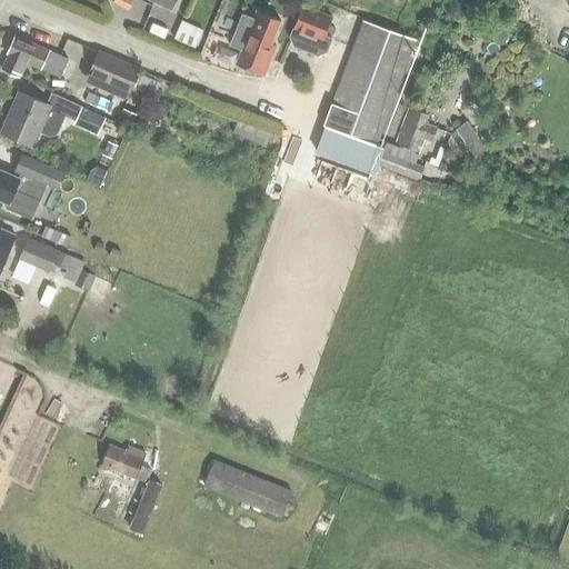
[(176,0),(146,0),(171,11),(176,0)]
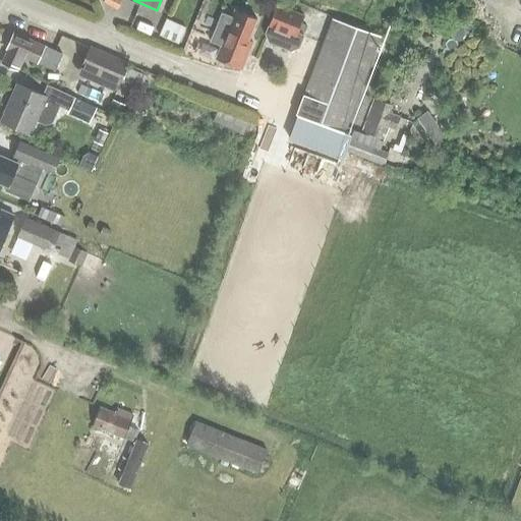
[(294,32),(300,14),(274,4),(263,34),(267,42),(288,50),(296,46),(300,35),(294,32)]
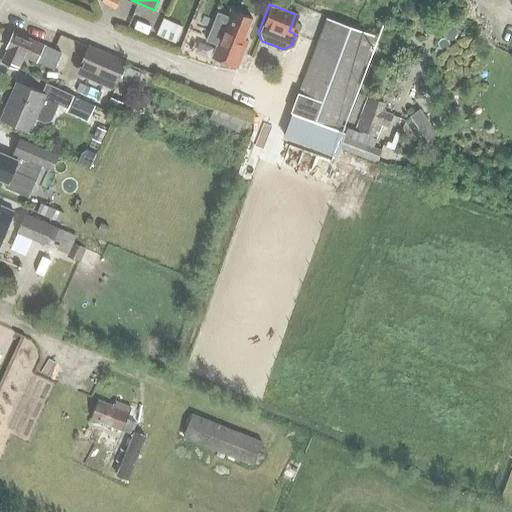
[(235,67),(245,41),(241,39),(249,18),(230,10),(227,18),(216,14),(206,40),(219,45),(213,58),(235,67)]
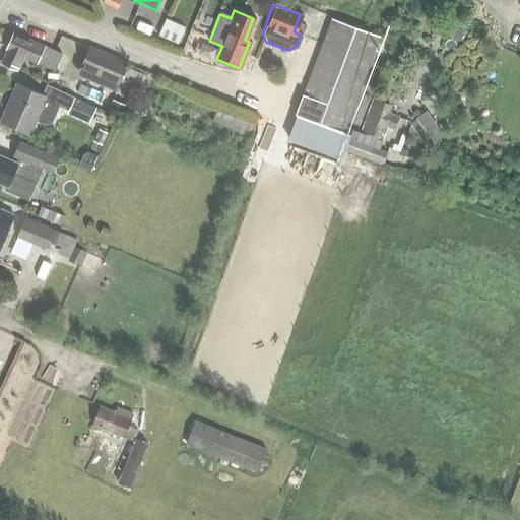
[(157,35),(177,43),(184,26),(165,18),(157,35)]
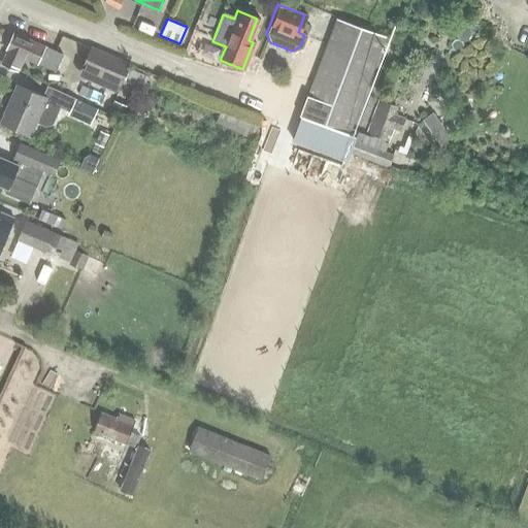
[(301,116),(347,132),(384,35),(337,19),(301,116)]
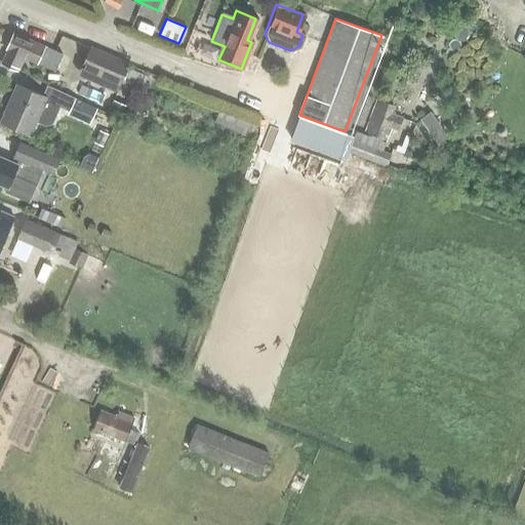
[(23,56),(54,70),(62,55),(13,34),(7,49),(8,50),(3,63),(17,69),(23,56)]
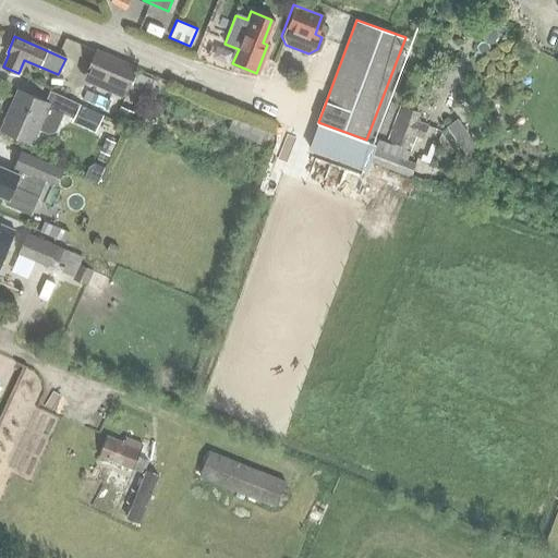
[(122,87),(131,69),(92,51),(83,70),(122,87)]
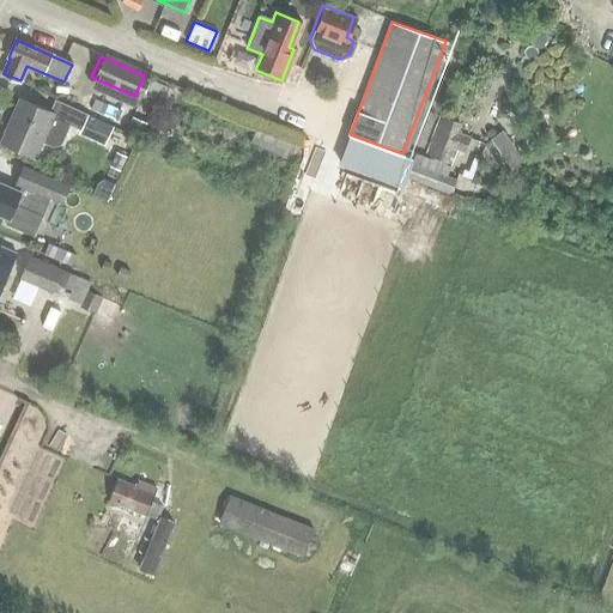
[(104,144),(111,127),(85,115),(85,114),(54,101),(49,111),(20,98),(1,143),(32,157),(41,140),(52,145),(56,144),(60,141),(66,127),(104,144)]
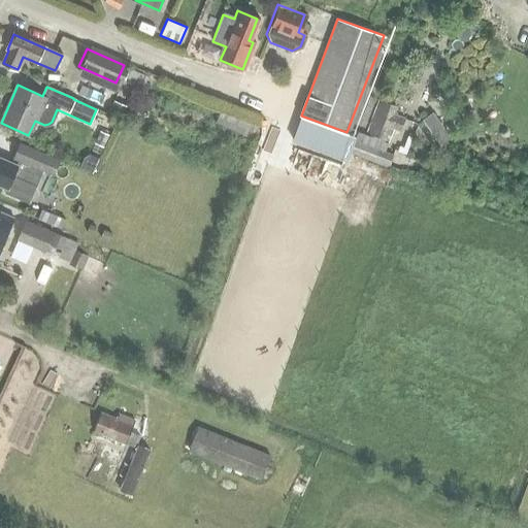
[(81,86),(77,94),(99,104),(103,96),(81,86)]
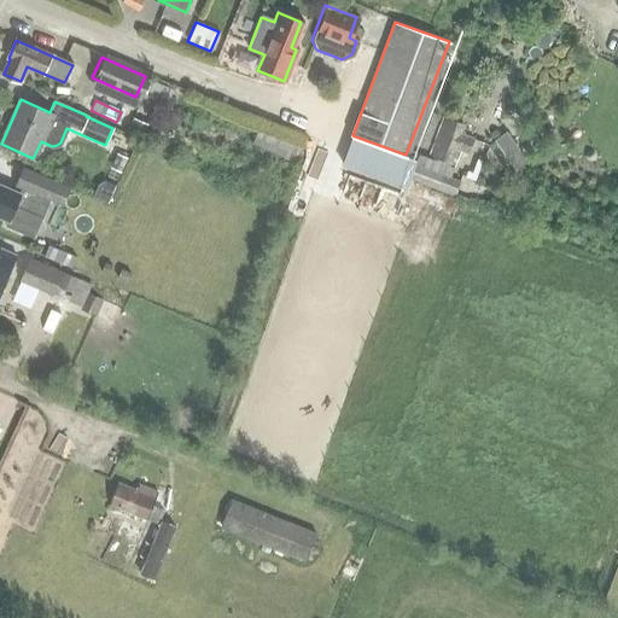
[(472,139),(459,134),(462,124),(443,117),(429,158),(419,155),(415,164),(414,164),(409,179),(455,194),(460,181),(449,178),(459,150),(467,152),(472,139)]
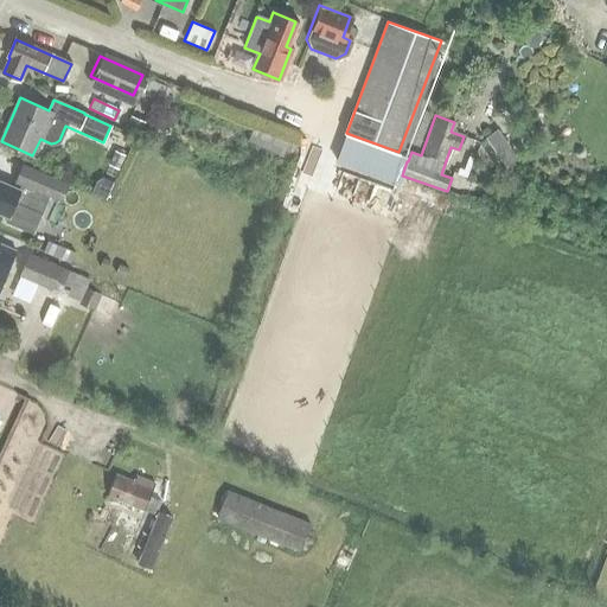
[(512,149),(500,158),(509,170),(521,161),(512,149)]
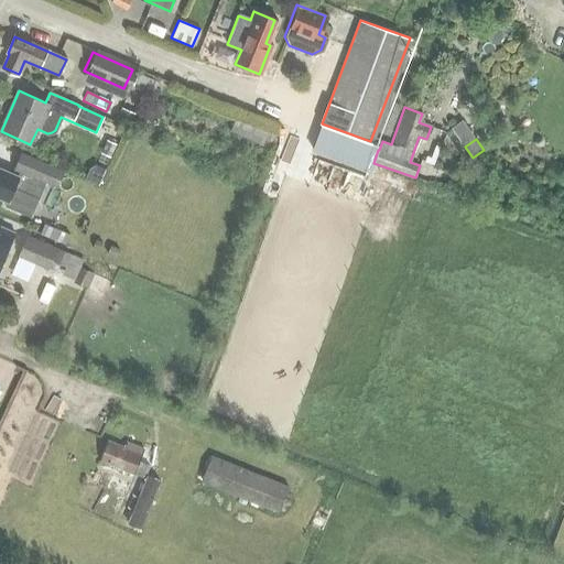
[(116,143),(106,140),(100,153),(110,156),(116,143)]
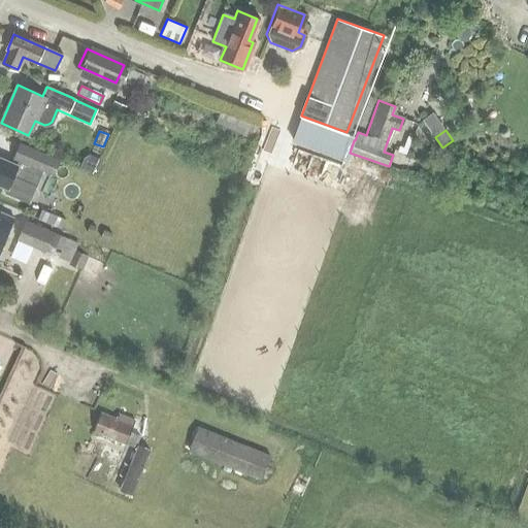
[(0,158),(0,185),(7,188),(5,193),(30,202),(43,170),(54,174),(60,159),(21,143),(12,163),(0,158)]
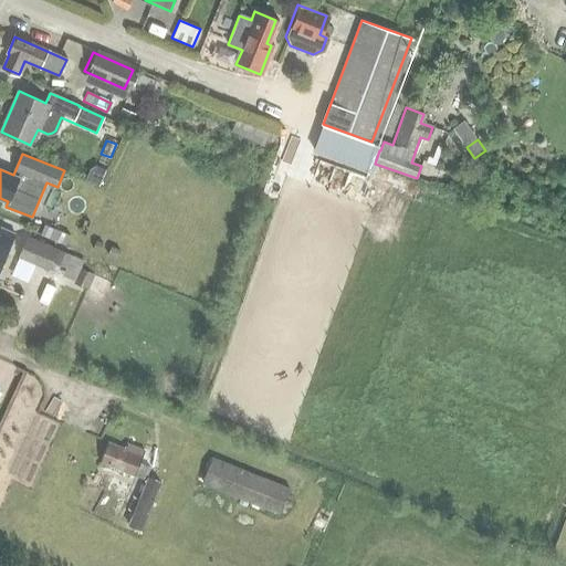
[(0,264),(13,232),(0,227),(0,264)]
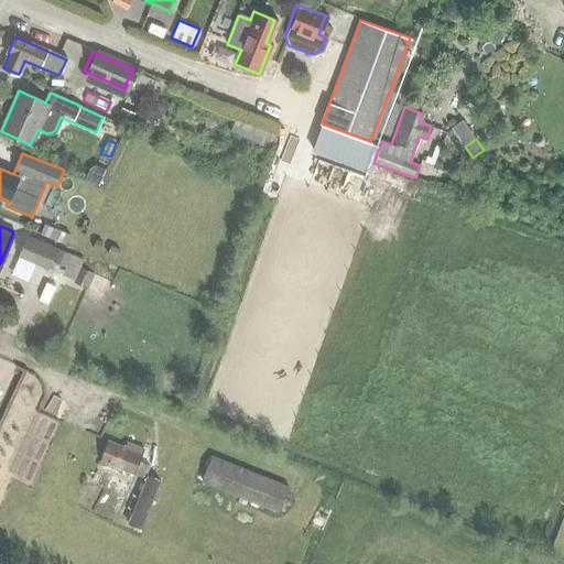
[(56,247),(28,235),(19,257),(47,268),(56,247)]
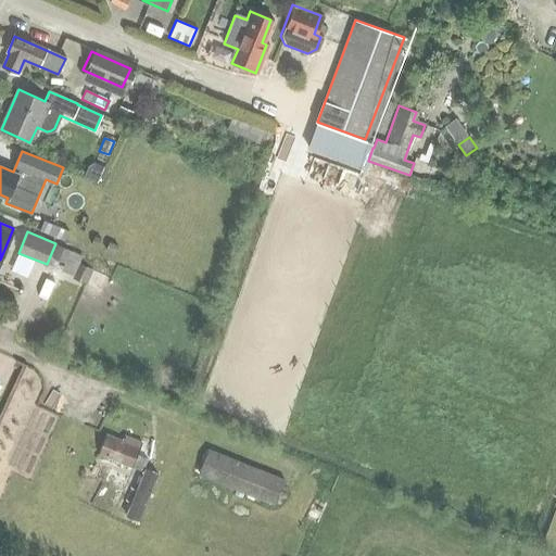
[(71,248),(59,242),(52,256),(64,262),(71,248)]
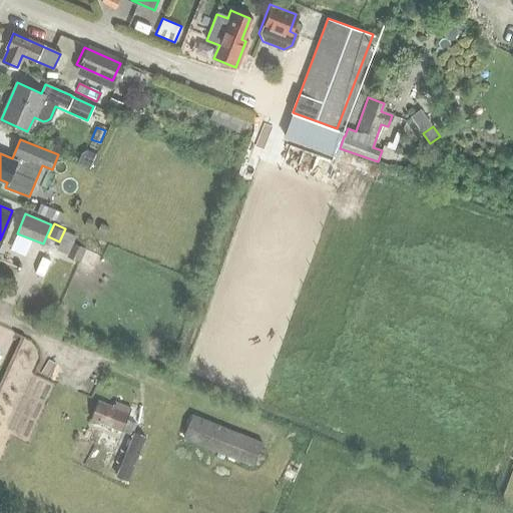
[(66,259),(78,264),(84,249),(72,244),(66,259)]
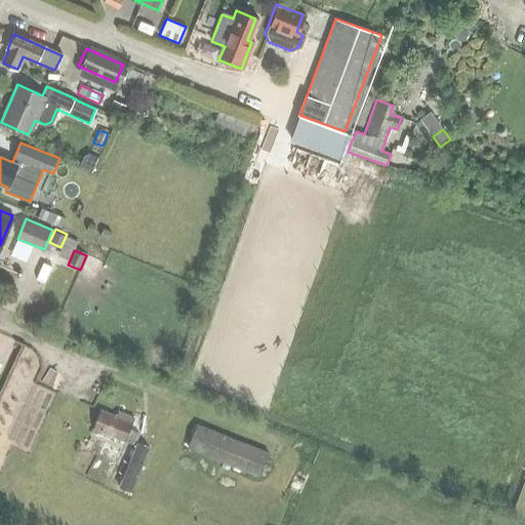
[(115,416),(101,411),(93,428),(125,440),(133,444),(137,434),(128,430),(133,418),(116,412),(115,416)]
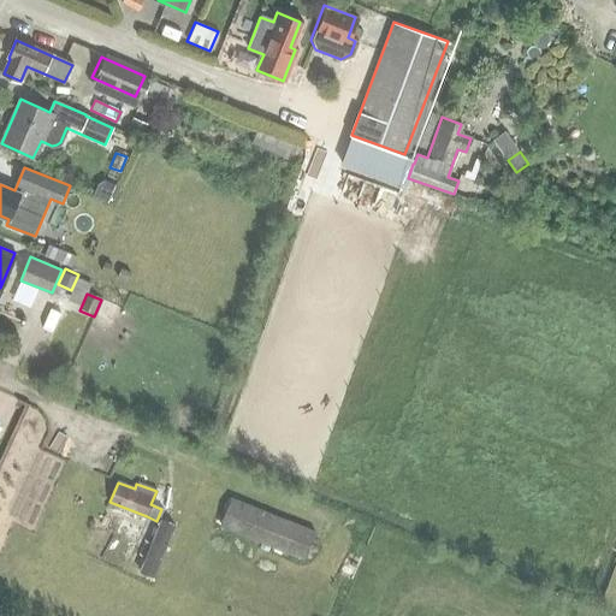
[(220,525),(302,558),(314,531),(232,497),(220,525)]
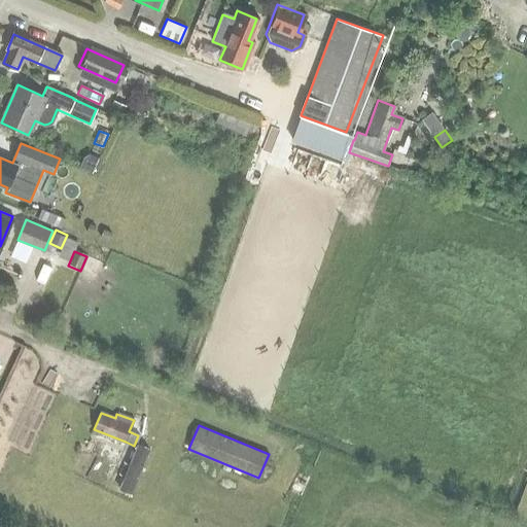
[(68,469),(81,476),(79,481),(100,491),(118,449),(96,438),(90,451),(79,446),(68,469)]
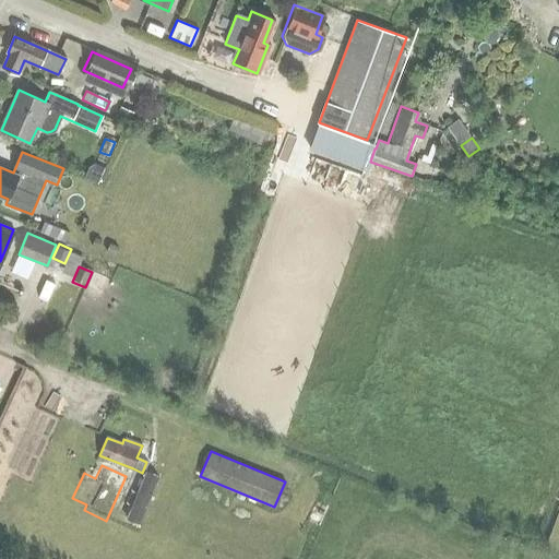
[(126,518),(143,473),(142,473),(133,468),(116,513),(126,518)]
